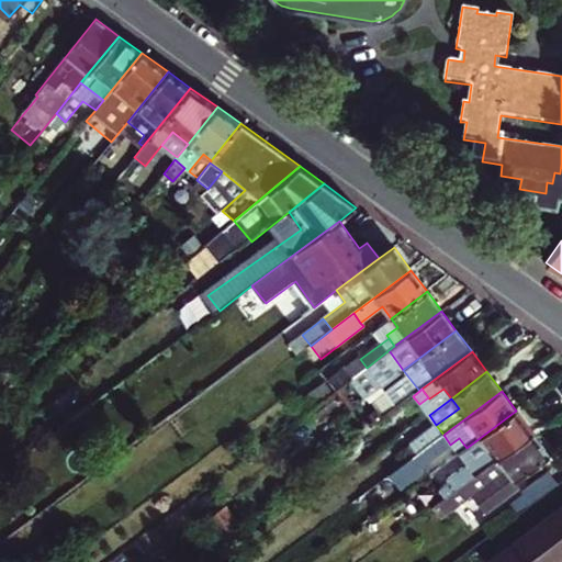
[(534,433),(516,411),(467,448),(450,460),(457,468),(468,482),(534,433)]
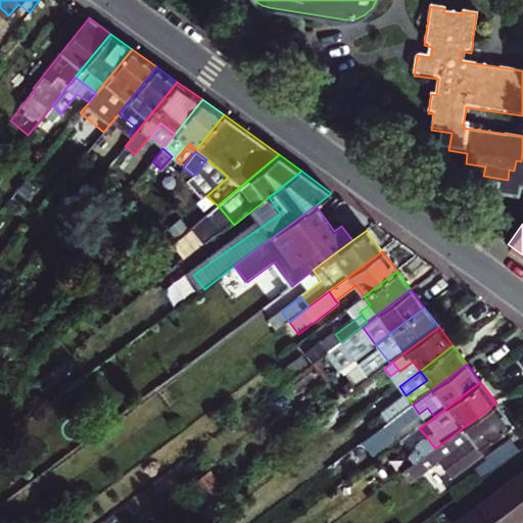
[(512,424),(496,402),(435,448),(407,470),(415,480),(439,461),(455,480),(481,460),(476,452),(512,424)]
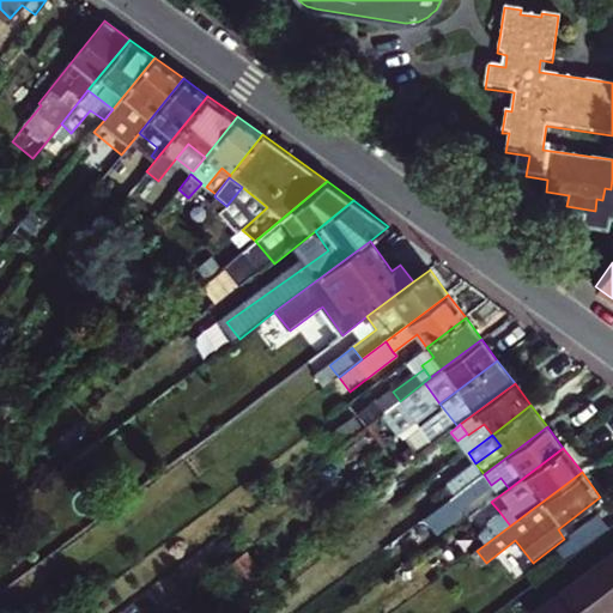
[(484,474),(474,481),(481,492),(491,485),(484,474)]
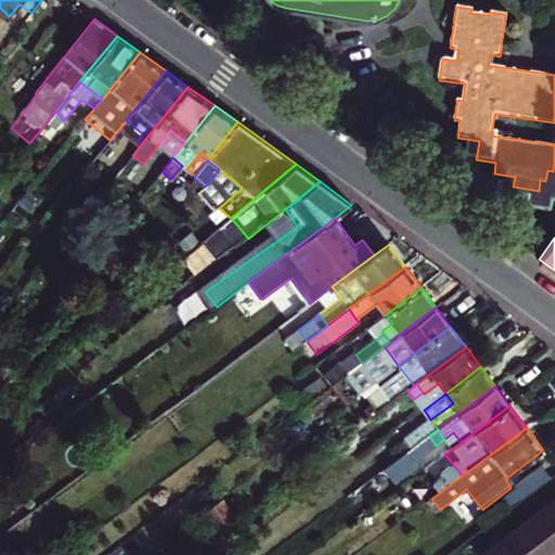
[(462,476),(451,462),(422,485),(431,499),(462,476)]
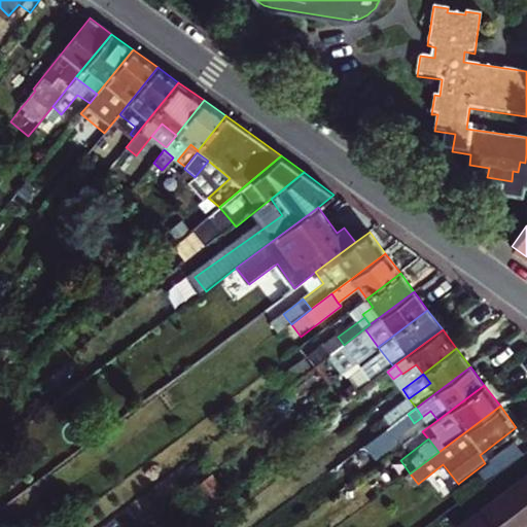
[(479,475),(486,484),(525,455),(516,443),(491,461),(493,463),(479,475)]
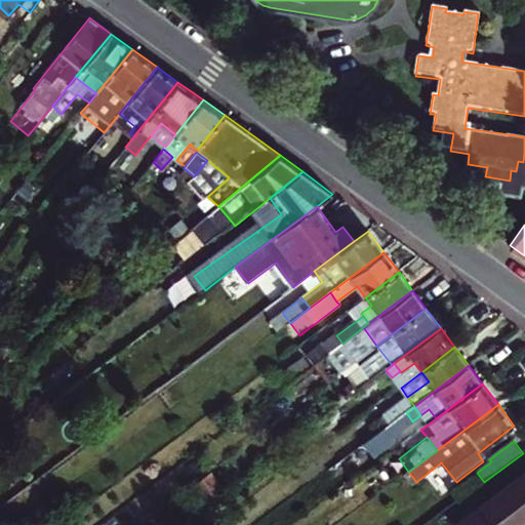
[(524,477),(461,524),(519,524),(524,521),(524,477)]
